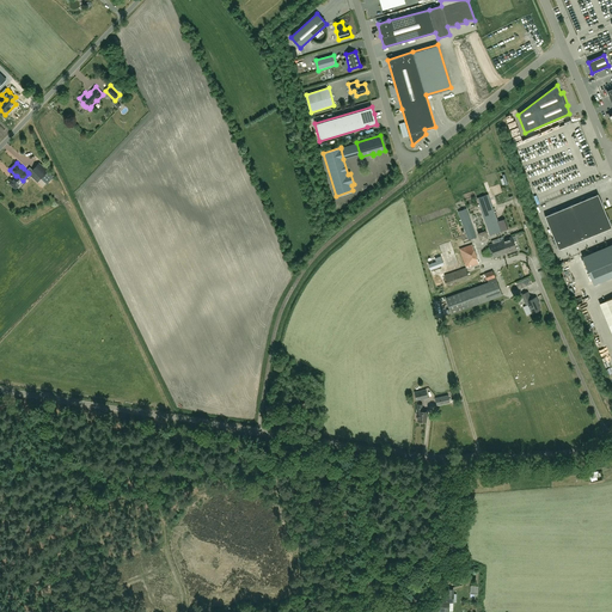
[(37,182),(41,178),(48,171),(40,163),(32,170),(35,172),(31,177),(37,182)]
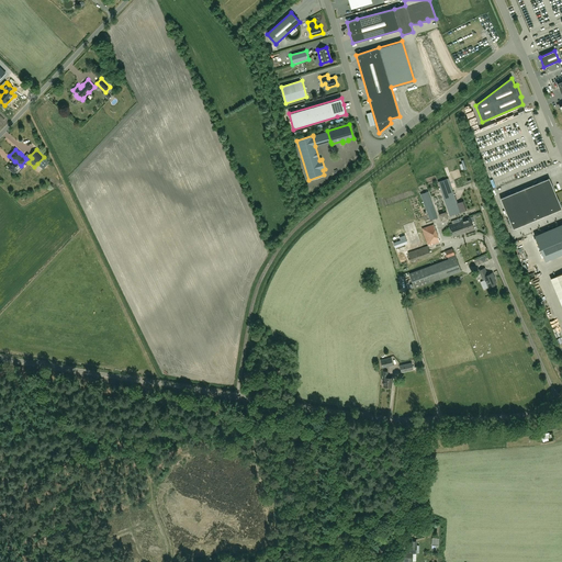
[(43,169),(49,161),(44,157),(37,164),(43,169)]
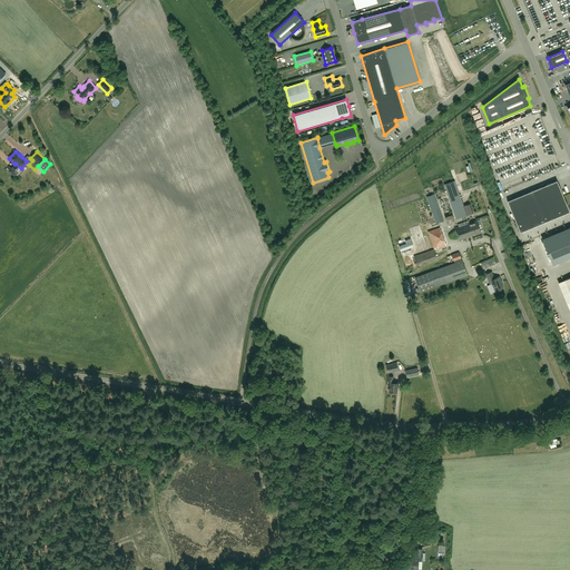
[(16,164),(15,164),(9,170),(15,176),(21,168),(16,164)]
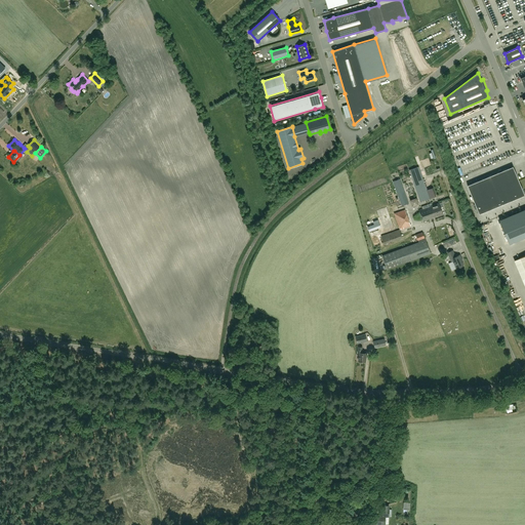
[(419,166),(409,170),(420,202),(430,199),(435,197),(432,189),(428,190),(425,182),(419,166)]
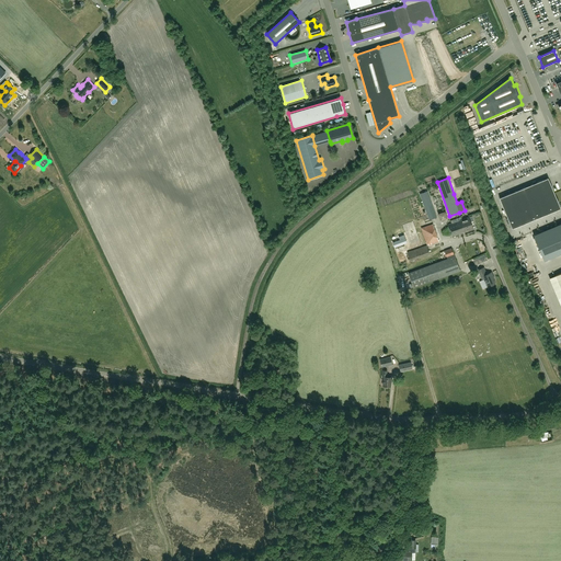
[(500,198),(505,214),(512,229),(560,208),(548,178),(500,198)]
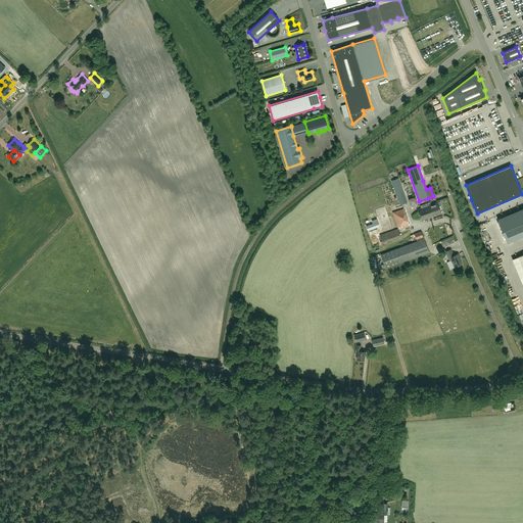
[(400,205),(408,202),(398,178),(391,181),(400,205)]
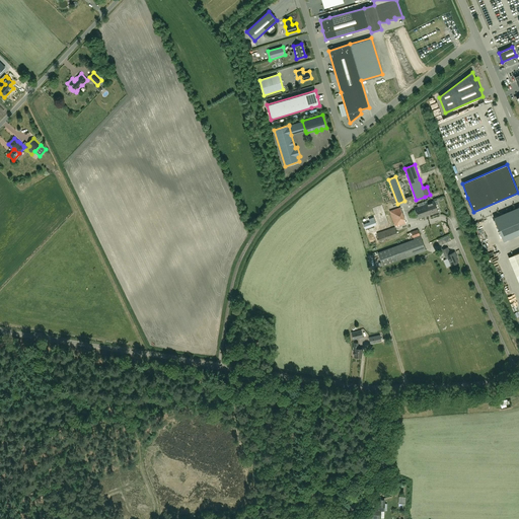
[(419,219),(438,212),(434,201),(428,203),(427,201),(419,204),(420,206),(415,208),(419,219)]
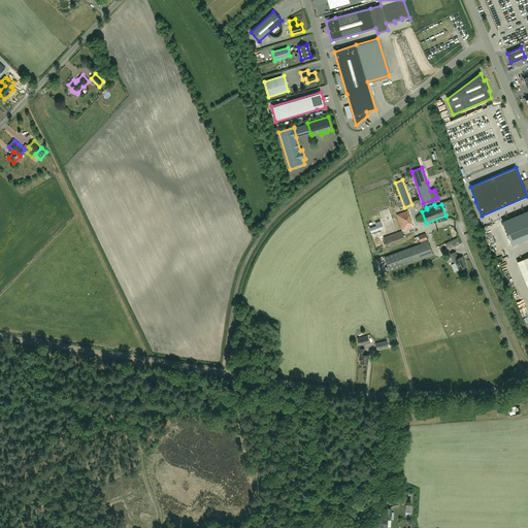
[(527,209),(502,221),(513,245),(527,238),(527,209)]
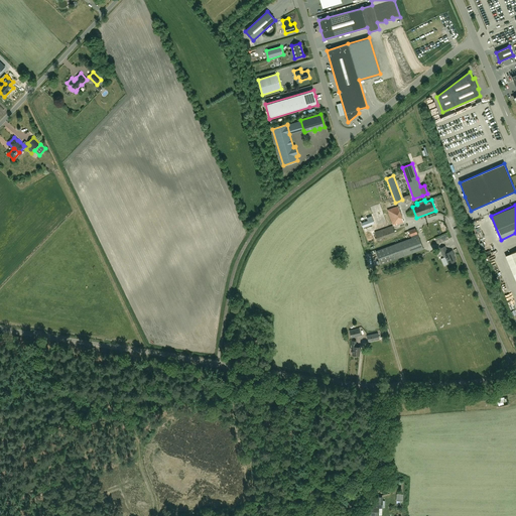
[(398,206),(387,210),(393,226),(404,223),(398,206)]
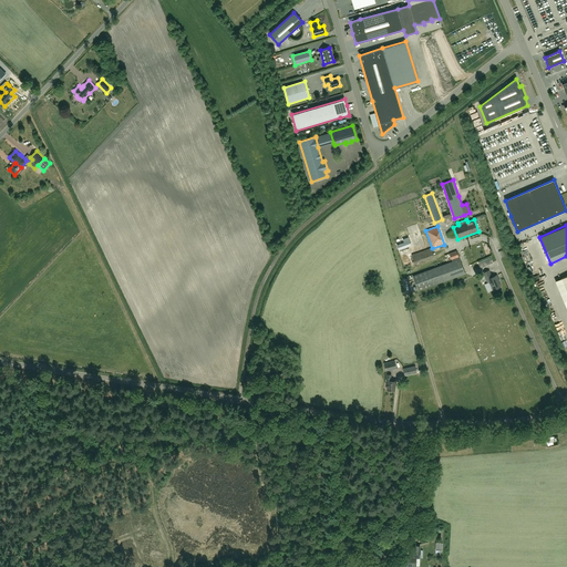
[(413,276),(419,290),(465,274),(456,250),(449,254),(452,261),(413,276)]
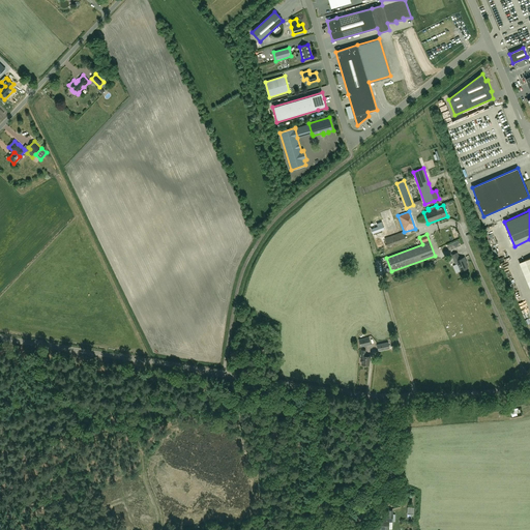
[(405,234),(386,241),(387,244),(392,242),(393,244),(407,239),(405,234)]
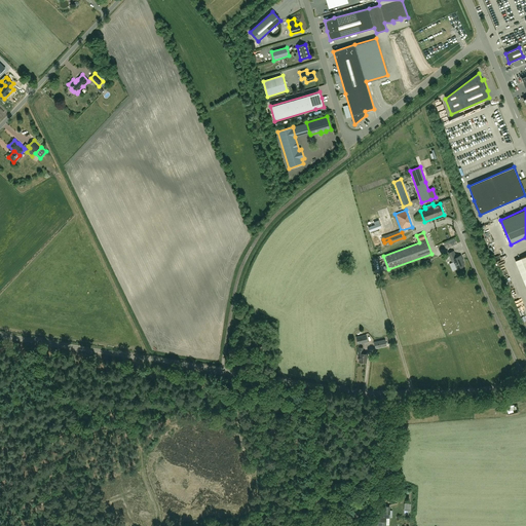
[(457,269),(464,266),(461,260),(462,260),(460,255),(456,257),(453,251),(448,253),(452,262),(454,261),(457,269)]
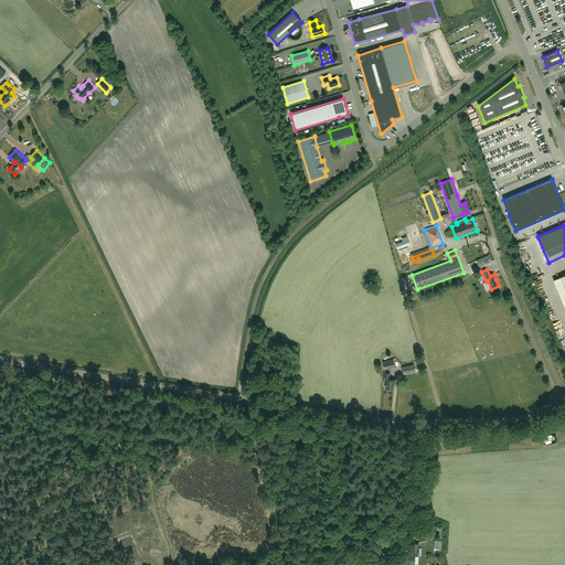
[(395,366),(394,362),(393,360),(383,362),(384,370),(395,368),(395,366)]
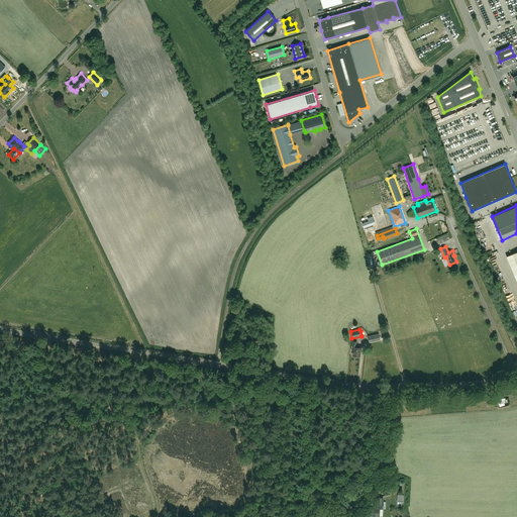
[(369,342),(380,340),(379,333),(368,336),(369,342)]
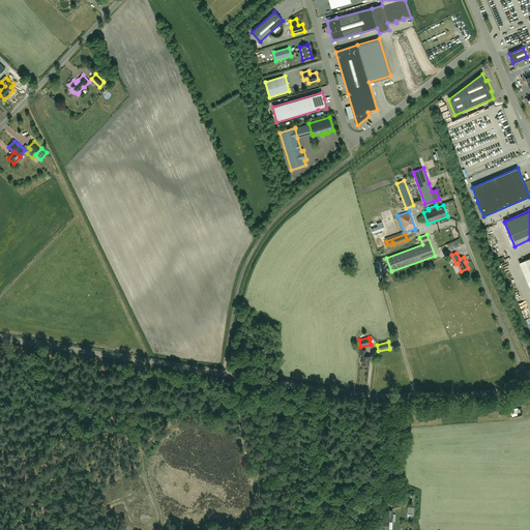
[(370,361),(370,356),(365,356),(365,350),(361,350),(361,356),(362,356),(362,364),(369,365),(369,360),(370,361)]
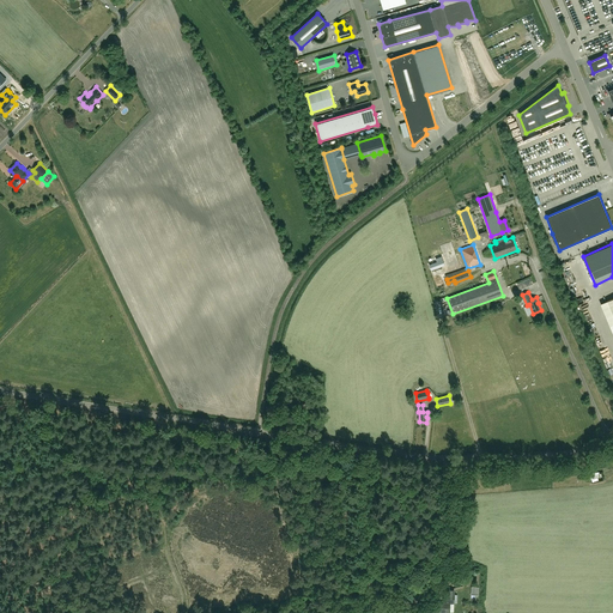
[(454,594),(454,590),(448,590),(448,593),(443,593),(443,602),(450,602),(450,604),(454,604),(454,594)]
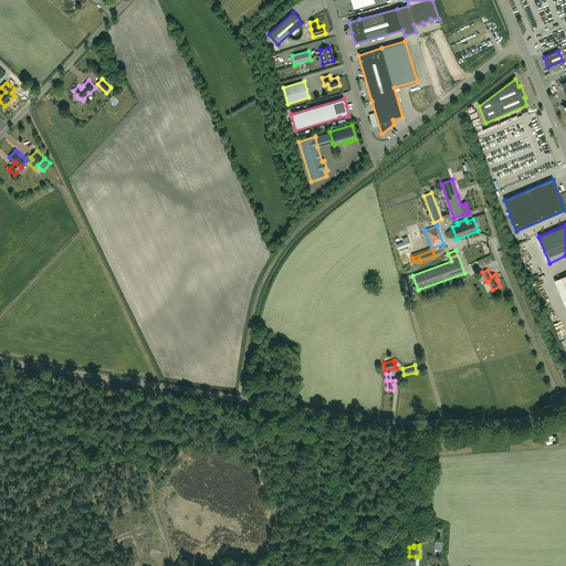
[(416,565),(416,557),(416,556),(409,556),(404,556),(404,565),(416,565)]
